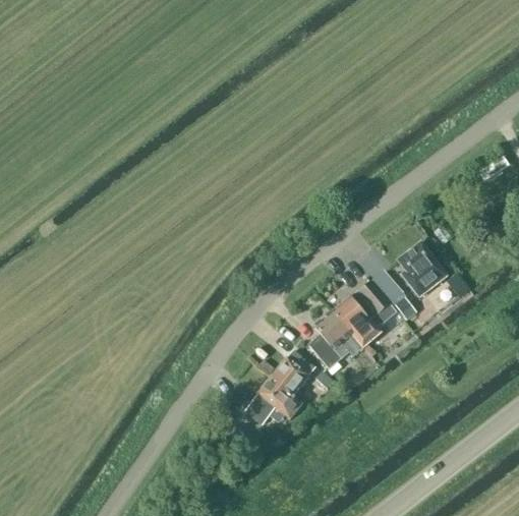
[(423,240),(399,259),(413,277),(409,280),(420,295),(448,273),(439,260),(423,240)]
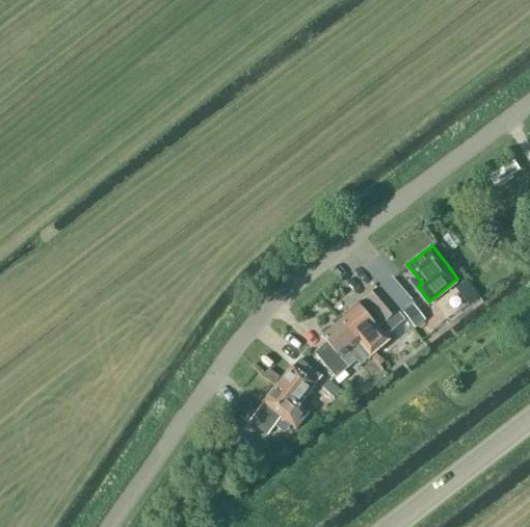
[(390,278),(381,285),(401,307),(409,299),(390,278)]
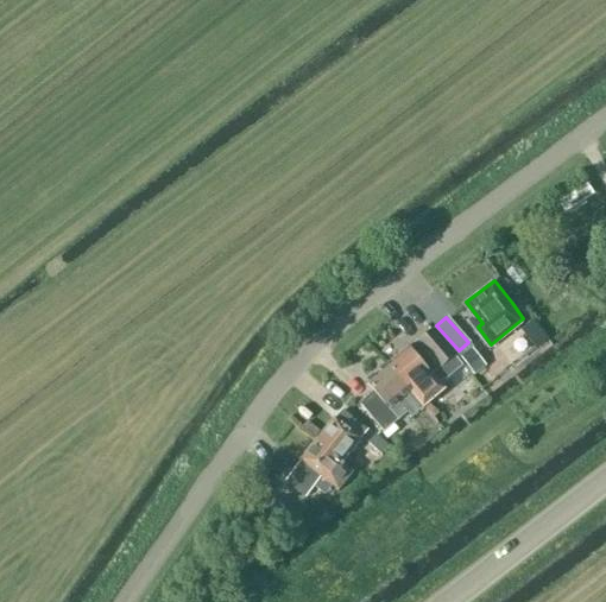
[(435,327),(421,338),(442,363),(450,374),(466,362),(456,352),(435,327)]
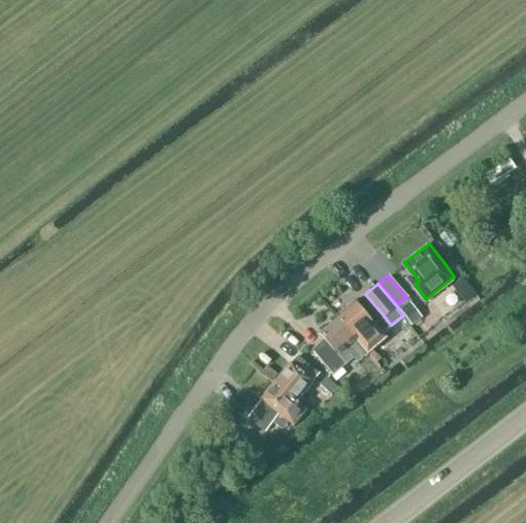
[(357,298),(338,314),(369,350),(387,335),(357,298)]
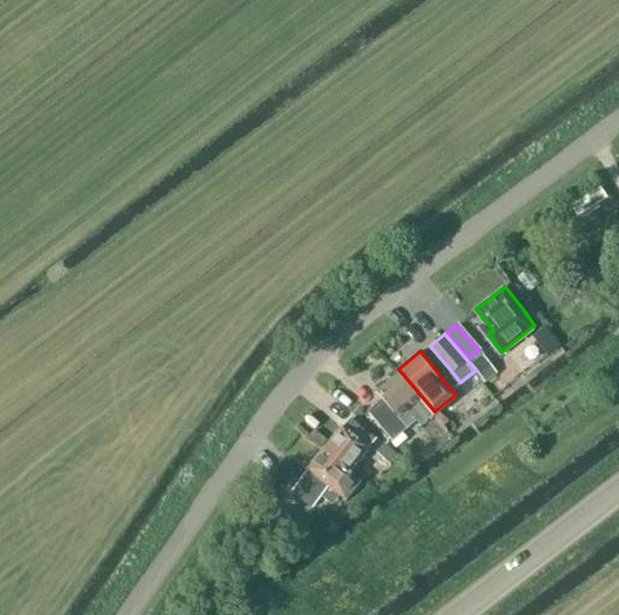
[(422,422),(435,411),(398,369),(378,387),(385,396),(370,408),(395,437),(419,417),(422,422)]
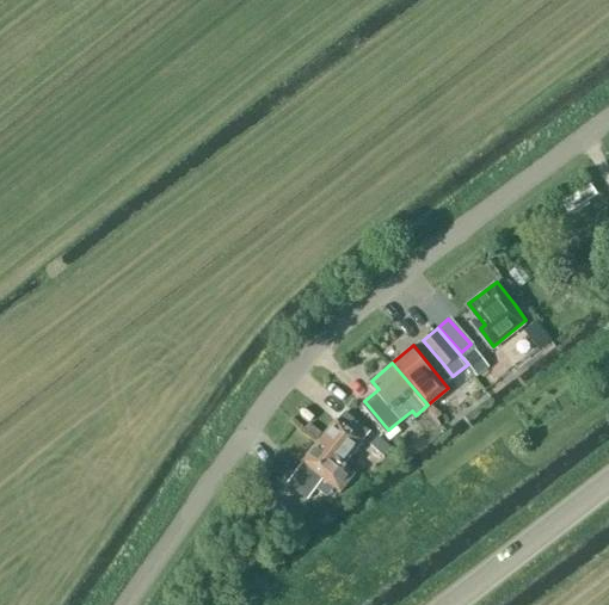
[(307,457),(344,487),(357,470),(345,462),(364,438),(358,433),(365,425),(346,408),(339,417),(307,457)]
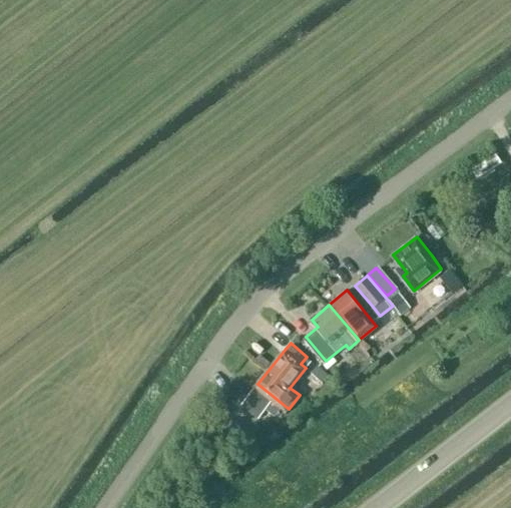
[(278,422),(289,409),(258,384),(239,407),(258,421),(265,412),(278,422)]
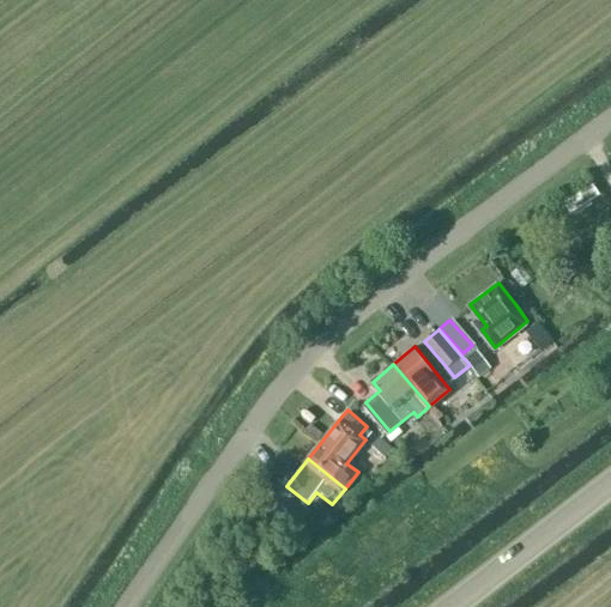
[(276,498),(261,517),(278,530),(292,511),(276,498)]
